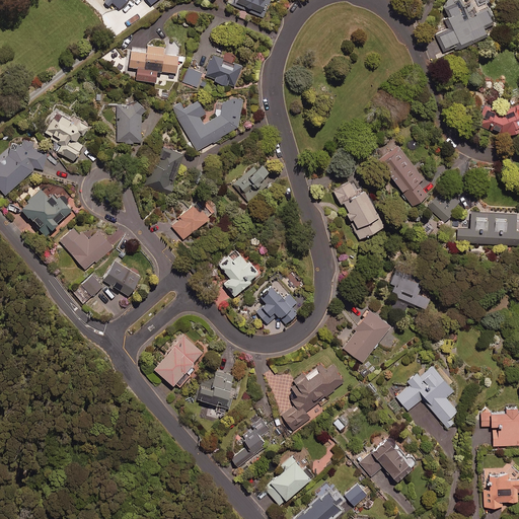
[(106,0),(105,2),(109,6),(114,2),(121,9),(128,0),(106,0)]
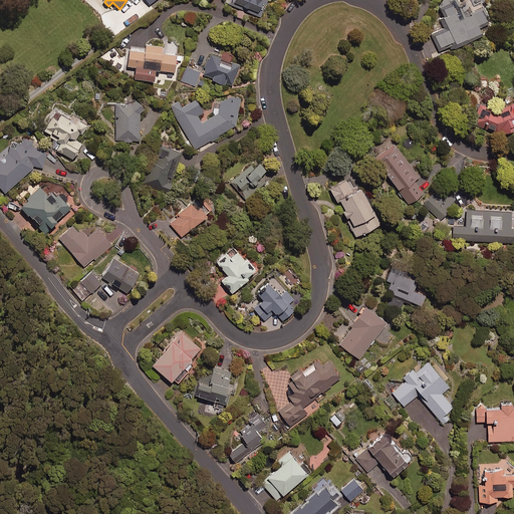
[(268,0),(227,0),(226,2),(261,17),(268,0)]
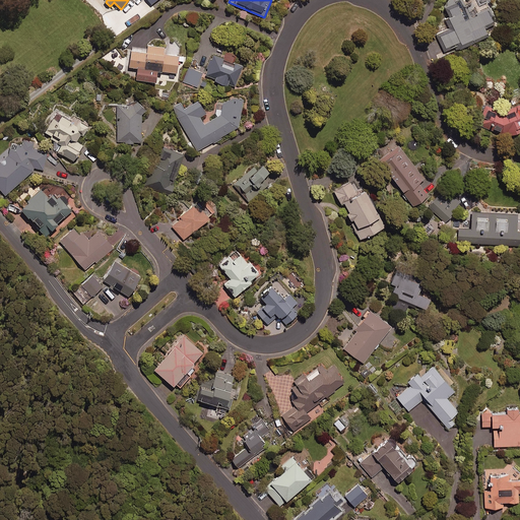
[(489,39),(484,30),(494,26),(492,21),(496,19),(488,0),(481,0),(469,5),(466,0),(458,0),(443,7),(454,35),(441,42),(446,53),(460,46),(462,50),(489,39)]
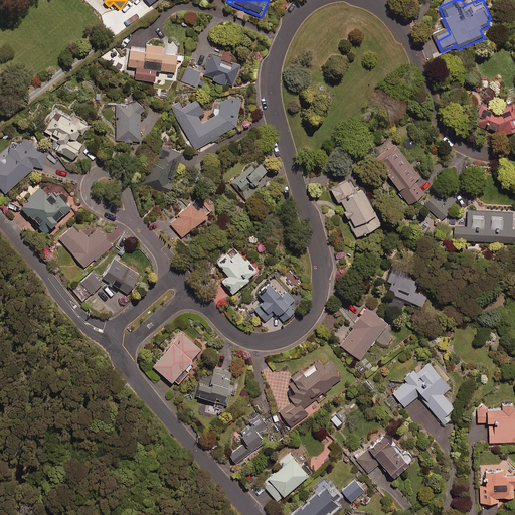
[(165,47),(148,45),(147,51),(132,49),(130,66),(138,67),(137,79),(157,81),(158,70),(176,72),(179,56),(164,54),(165,47)]
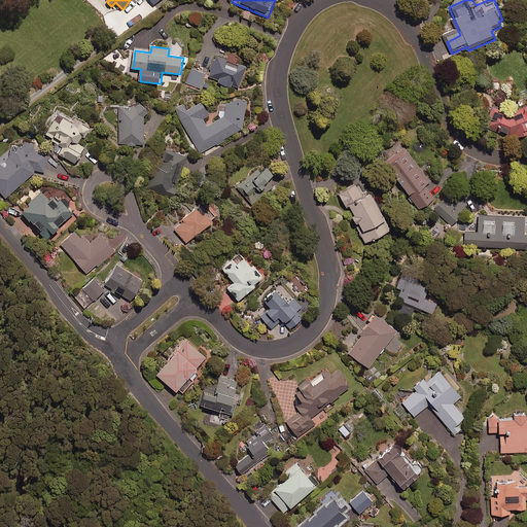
[(247,68),(238,64),(241,56),(229,50),(224,60),(216,57),(209,76),(219,80),(218,82),(238,90),(247,68)]
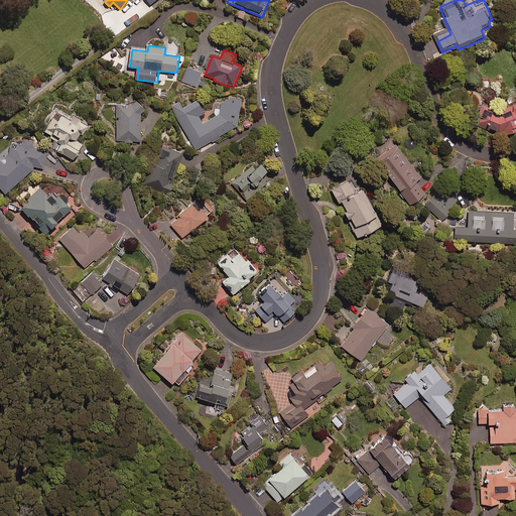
[(201,73),(189,69),(184,82),(197,86),(201,73)]
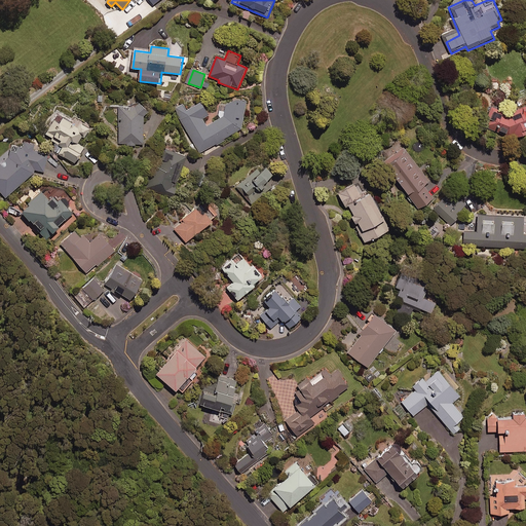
[(184,104),(181,106),(175,109),(180,118),(200,153),(243,128),(246,99),(220,105),(219,120),(208,126),(202,119),(210,114),(202,102),(188,110),(184,104)]
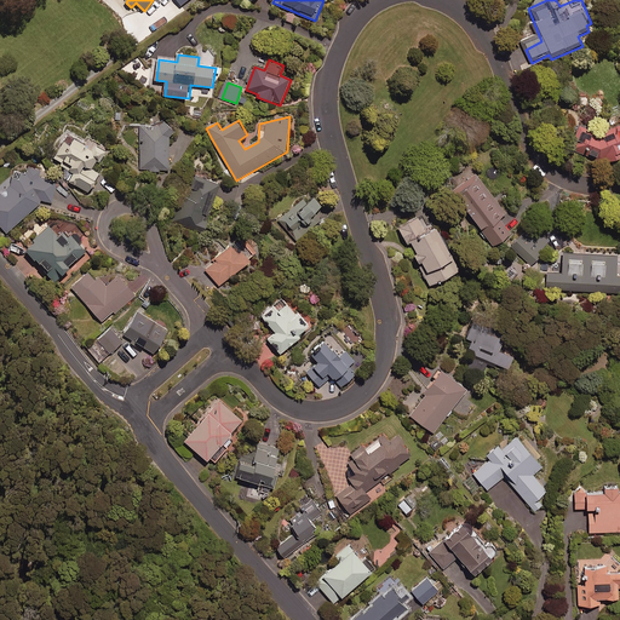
[(151,125),(136,125),(136,138),(142,138),(141,171),(171,171),(172,125),(151,125)]
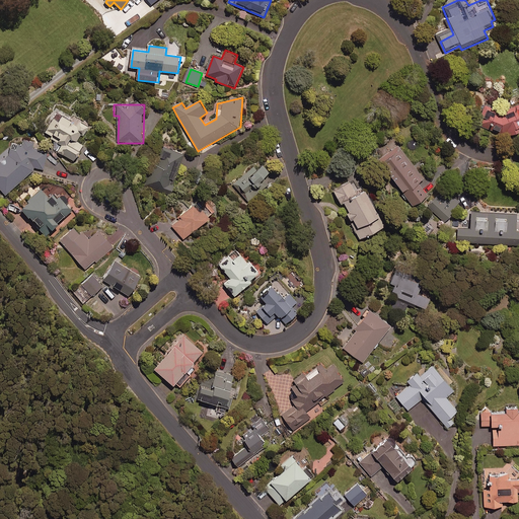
[(501,134),(503,139),(518,134),(516,129),(518,127),(518,105),(504,113),(484,106),(476,127),(501,134)]
